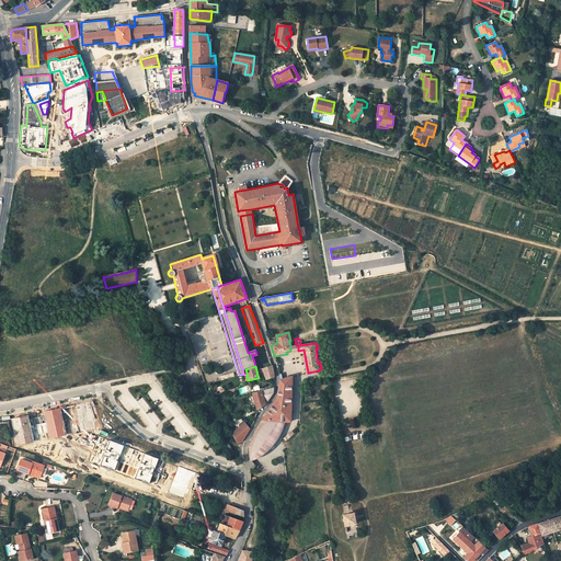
[(262,368),(266,379),(274,377),(272,366),(262,368)]
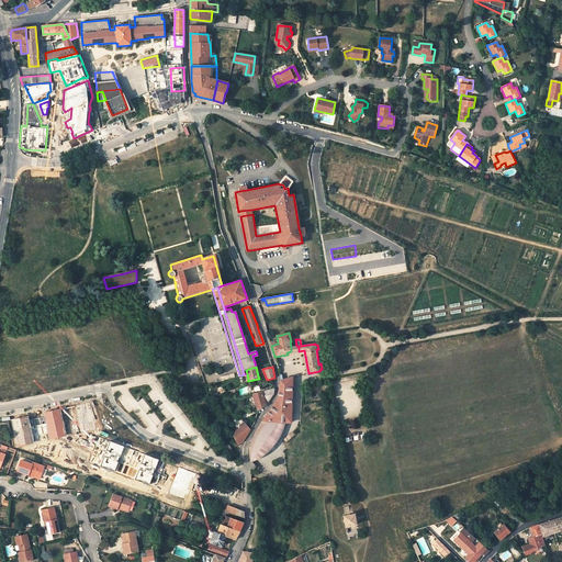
[(284,426),(285,423),(291,423),(292,378),(284,380),(283,374),(280,375),(281,381),(278,397),(258,429),(256,431),(249,447),(250,460),(250,461),(251,463),(253,462),(255,461),(257,459),(260,457),(263,454),(266,453),(269,450),(272,447),(274,445),(276,442),(277,441),(279,438),(280,436),(281,433),(283,429),(284,426)]
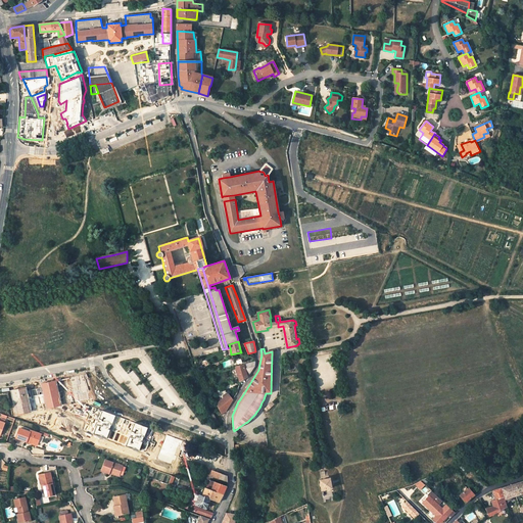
[(235,367),(240,381),(247,377),(254,367),(254,362),(235,367)]
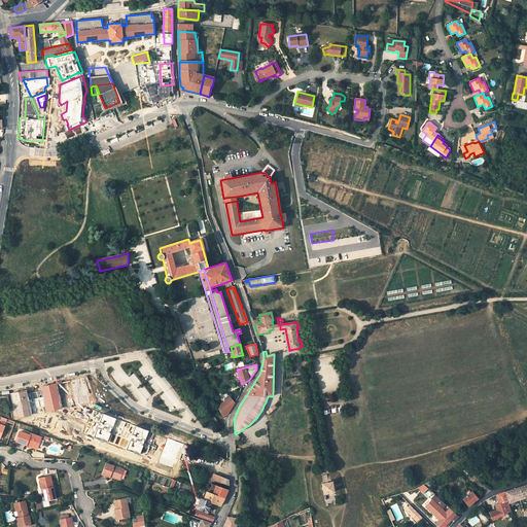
[(85,378),(71,381),(76,406),(91,402),(85,378)]
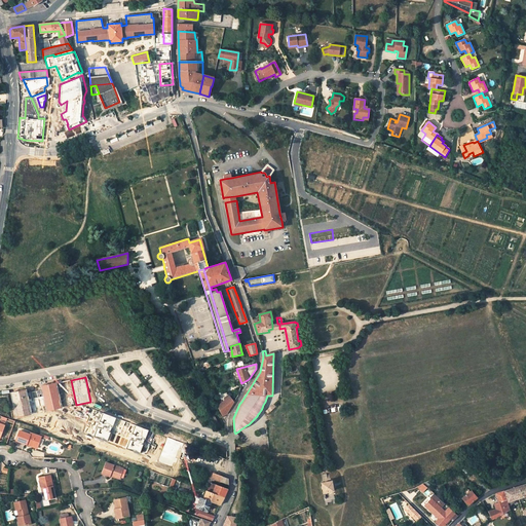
[(57,383),(42,387),(47,411),(63,407),(57,383)]
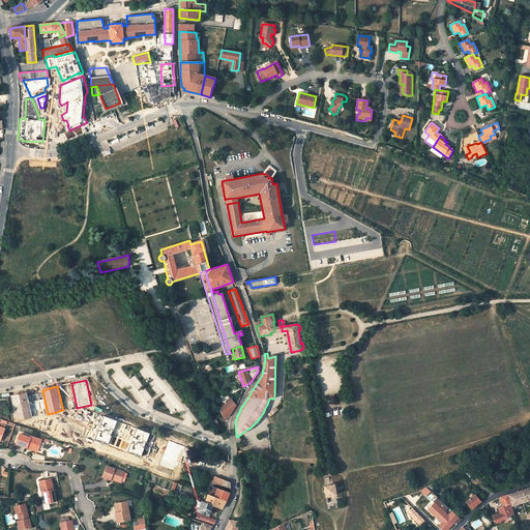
[(27,393),(9,396),(15,421),(32,417),(27,393)]
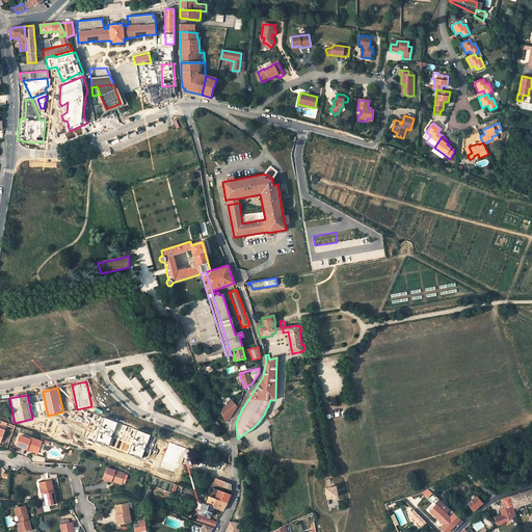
[(233,402),(232,401),(220,411),(222,416),(224,420),(230,418),(234,409),(236,406),(233,402)]
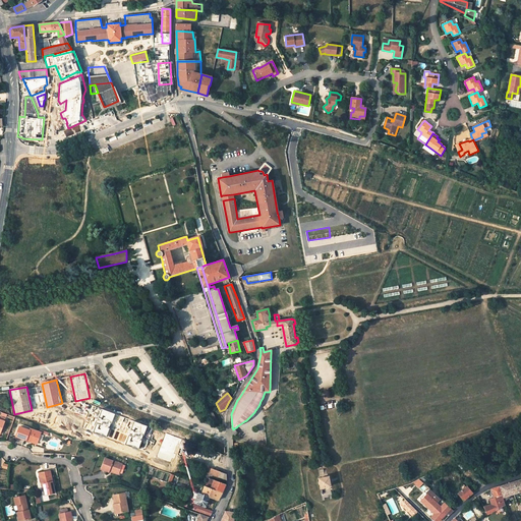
[(92,408),(83,428),(137,449),(146,428),(92,408)]
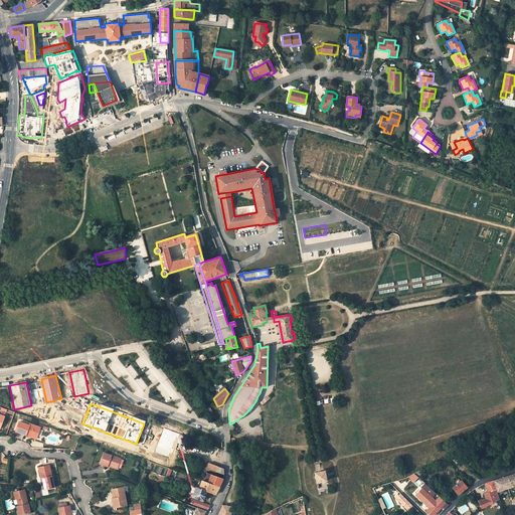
[(215,418),(209,407),(207,408),(211,417),(212,419),(213,418),(215,418)]
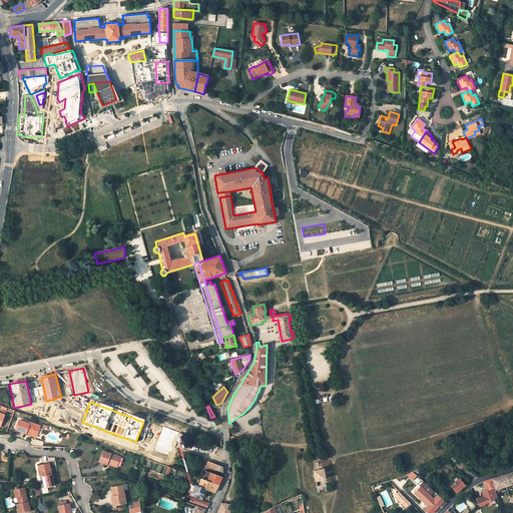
[(37,436),(40,426),(30,422),(29,424),(19,421),(16,430),(26,434),(27,432),(37,436)]
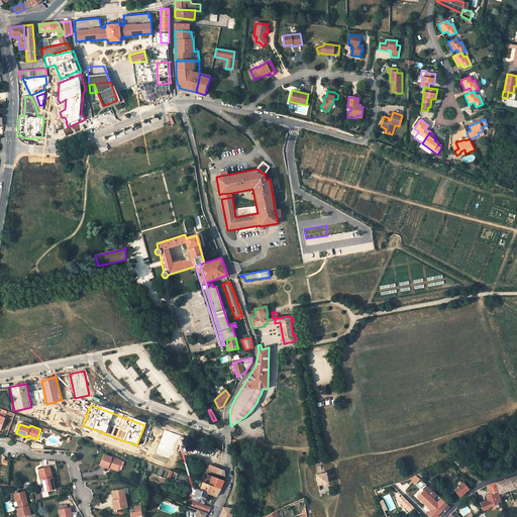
[(179,436),(165,431),(156,453),(170,458),(179,436)]
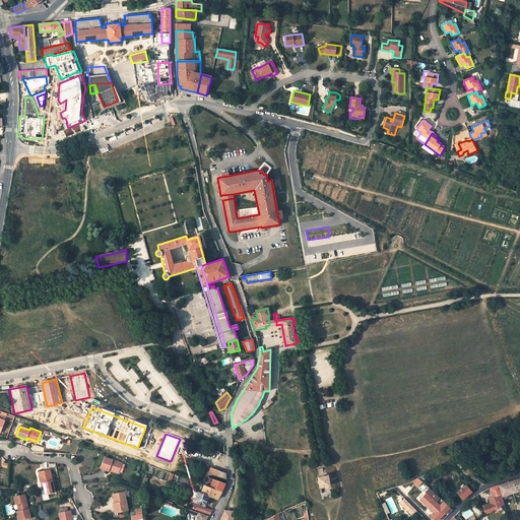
[(101,467),(109,470),(110,468),(119,471),(122,472),(125,464),(122,463),(105,457),(101,467)]
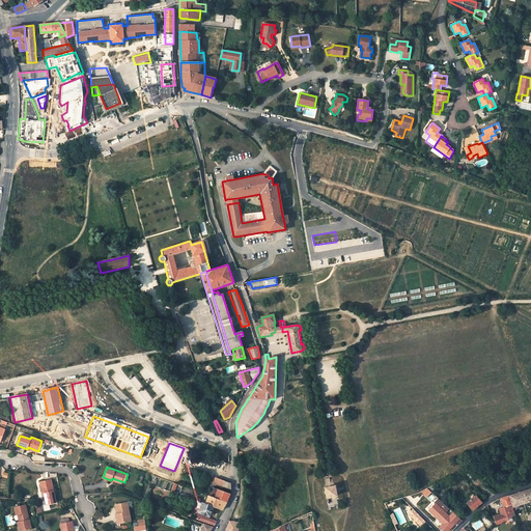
[(213,482),(222,486),(224,480),(215,477),(213,482)]
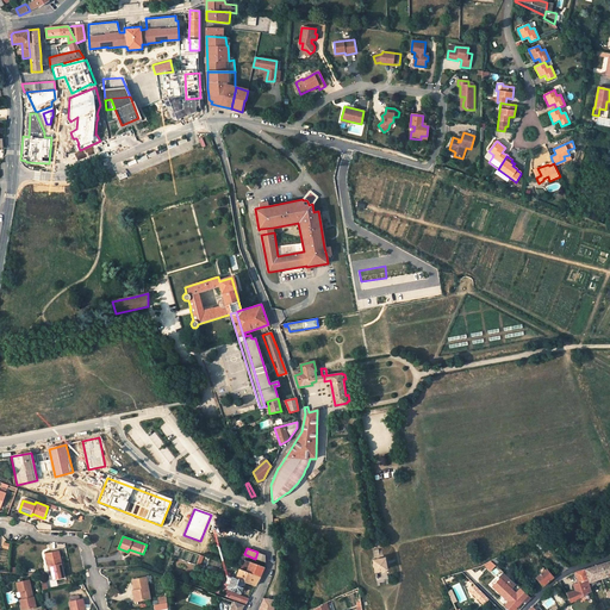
[(380,559),(379,549),(377,549),(374,551),(377,559),(373,560),(374,566),(375,571),(378,571),(379,583),(386,582),(384,570),(386,570),(385,564),(384,558),(380,559)]
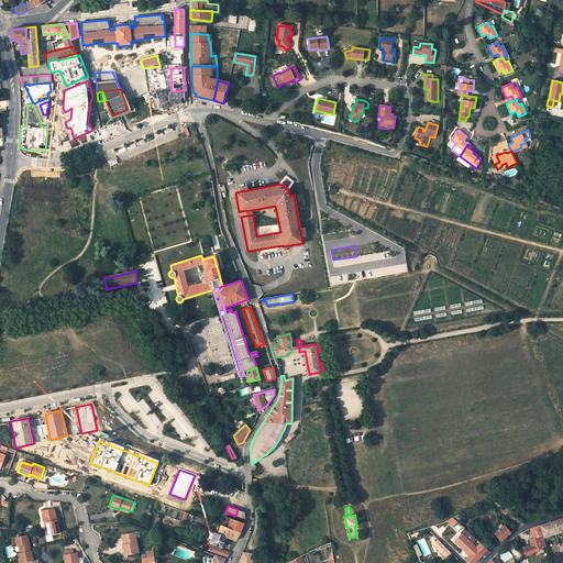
[(58,527),(54,508),(43,511),(45,521),(46,521),(48,529),(50,536),(59,533),(58,527)]
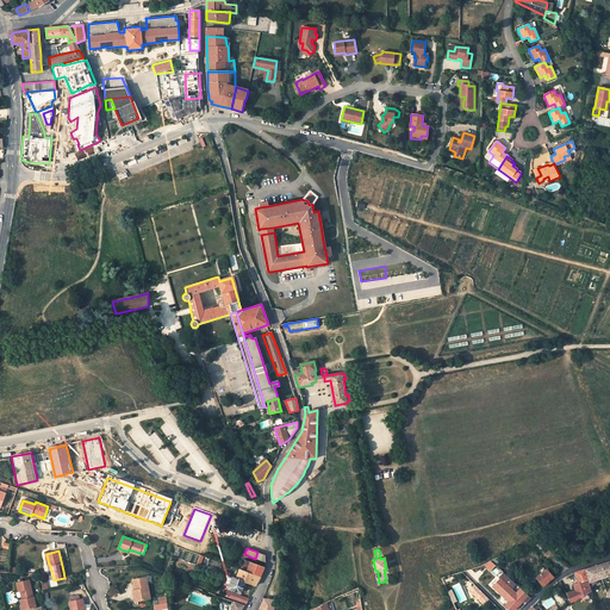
[(255,559),(265,561),(265,555),(257,552),(255,559)]
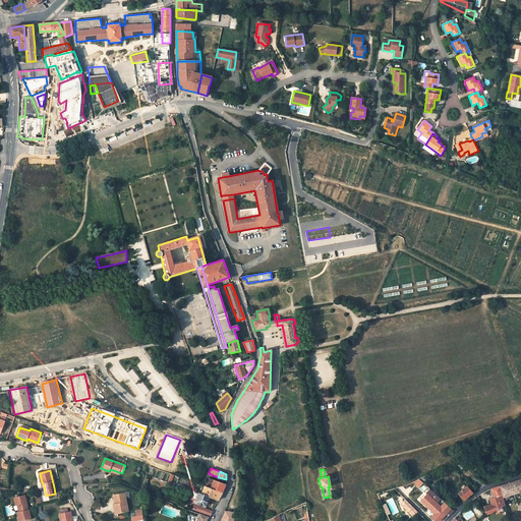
[(208,477),(205,485),(206,486),(222,493),(225,484),(208,477)]
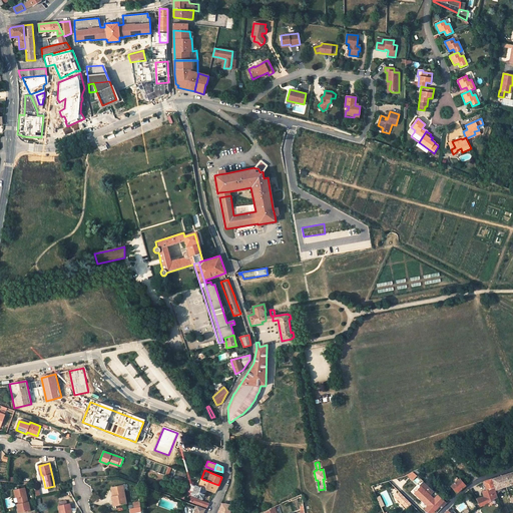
[(496,489),(512,483),(512,472),(492,479),(496,489)]
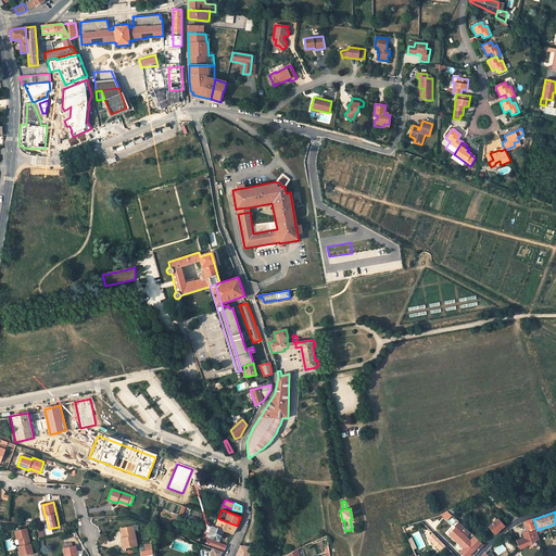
[(219,519),(216,528),(223,530),(232,533),(237,526),(219,519)]
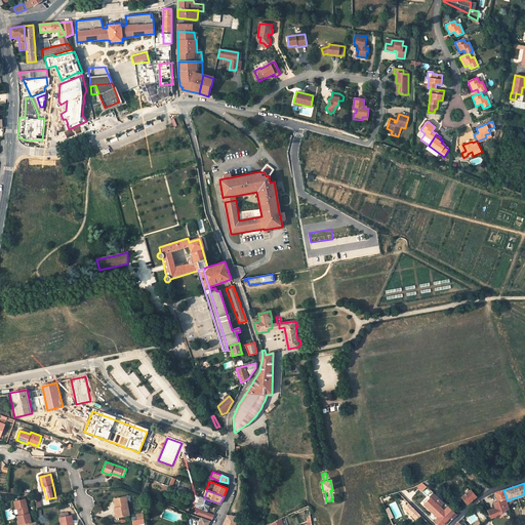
[(476,497),(471,490),(470,491),(466,493),(461,497),(467,505),(476,497)]
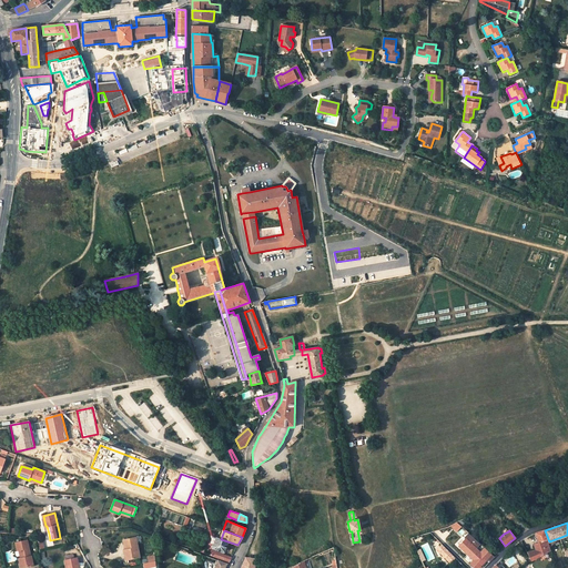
[(536,533),(539,541),(534,544),(536,551),(527,554),(531,560),(550,550),(544,530),(536,533)]
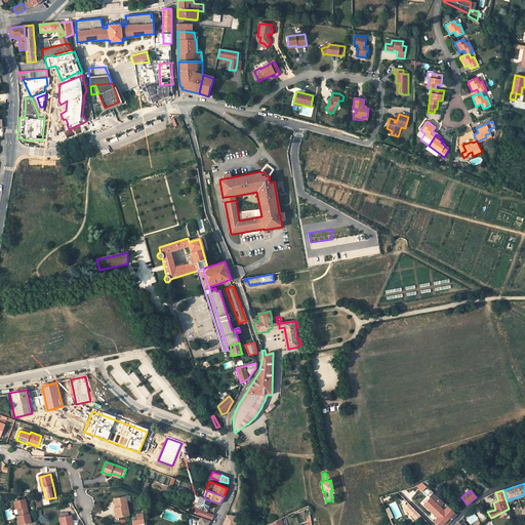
[(129,515),(125,496),(114,498),(116,509),(118,509),(120,517),(129,515)]
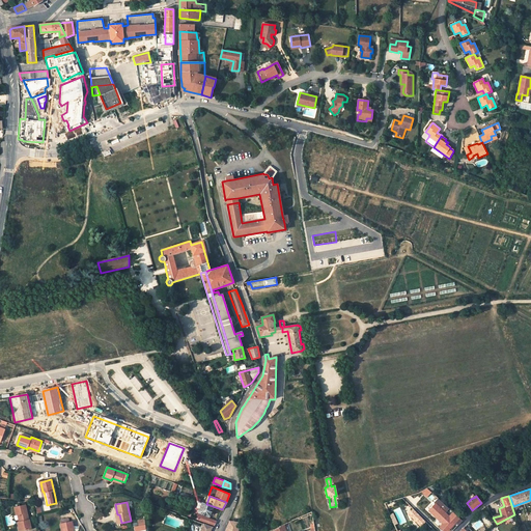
[(199,512),(210,515),(213,506),(206,504),(202,502),(202,503),(199,512)]
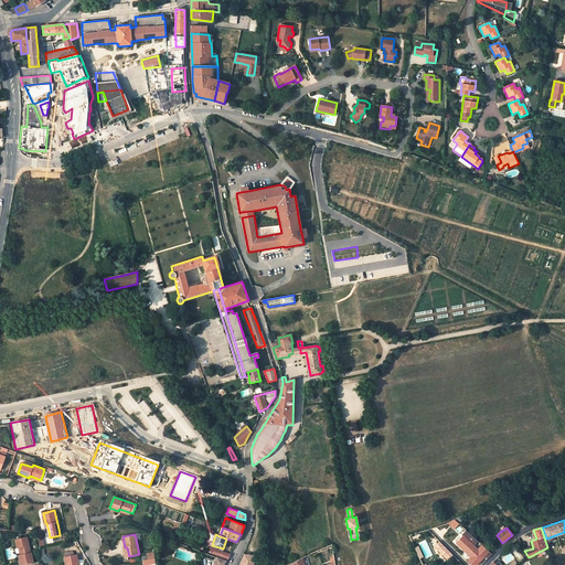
[(28,535),(16,539),(17,547),(19,547),(20,555),(19,555),(21,564),(28,563),(28,564),(33,562),(31,552),(28,535)]
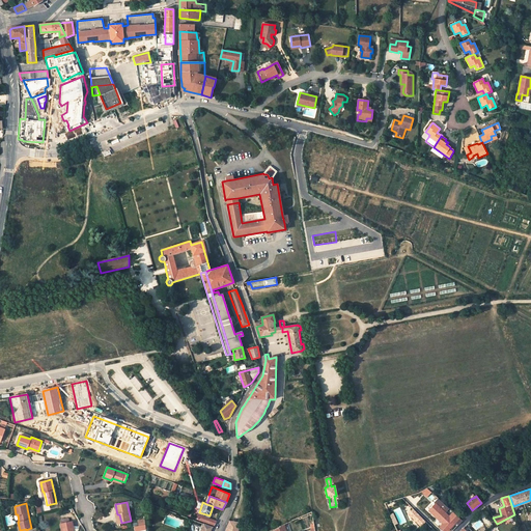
[(436,503),(428,511),(442,523),(438,527),(443,530),(449,530),(459,520),(454,512),(449,516),(436,503)]
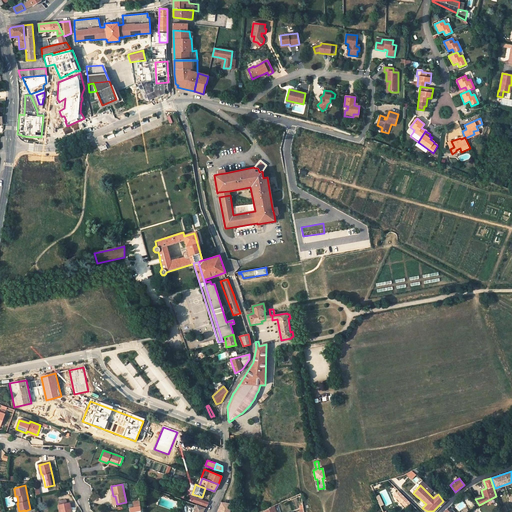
[(398,490),(393,495),(405,508),(411,503),(398,490)]
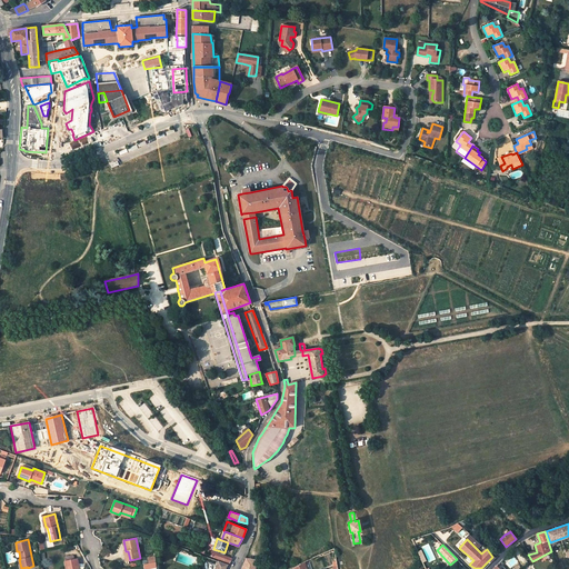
[(212,551),(211,556),(229,562),(231,558),(223,556),(212,551)]
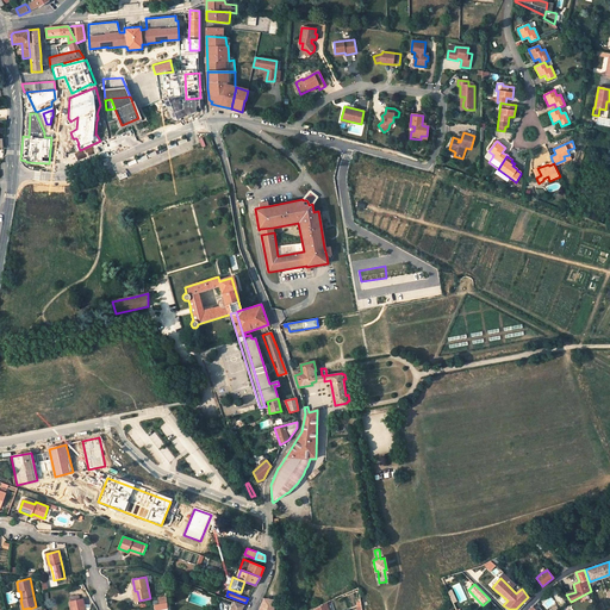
[(70,602),(69,602),(70,609),(81,609),(85,609),(82,598),(80,599),(75,601),(74,596),(69,597),(70,602)]
